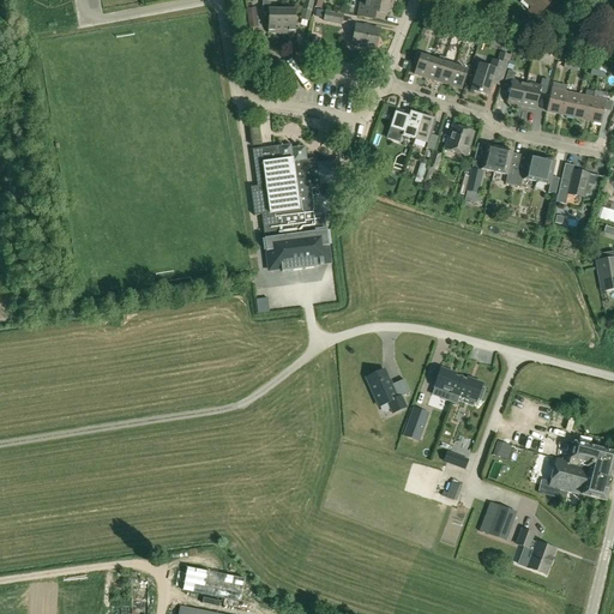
[(313,0),(305,0),(304,8),(311,11),(313,0)]
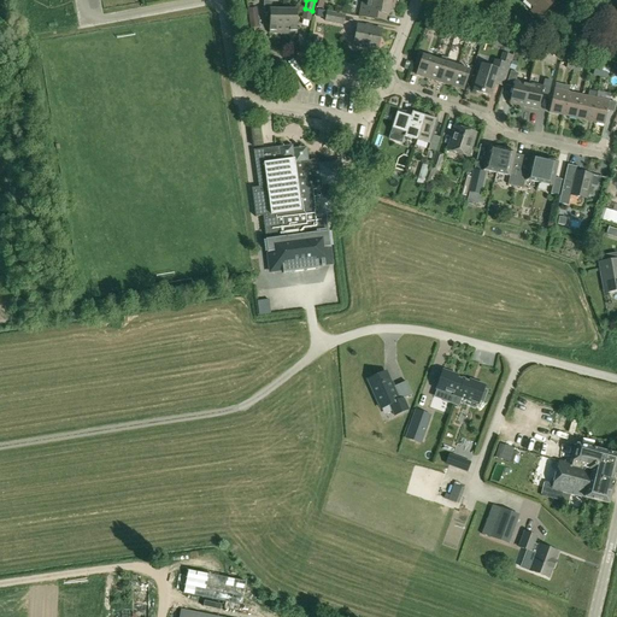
[(394,9),(395,3),(381,0),(366,0),(366,4),(362,4),(358,17),(374,21),(375,13),(388,16),(389,9),(394,9)]
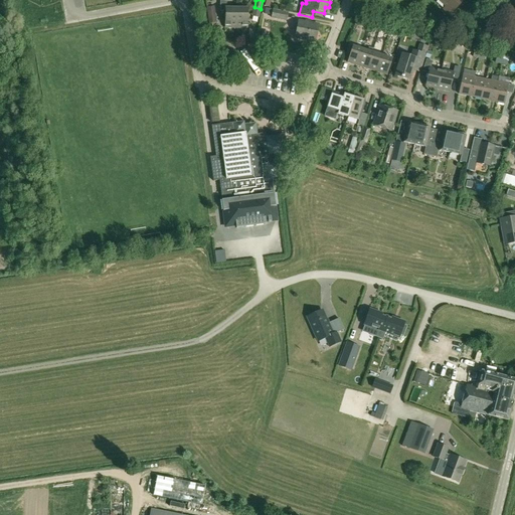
[(438,0),(446,6),(443,10),(450,16),(458,8),(464,1),(463,0),(438,0)]
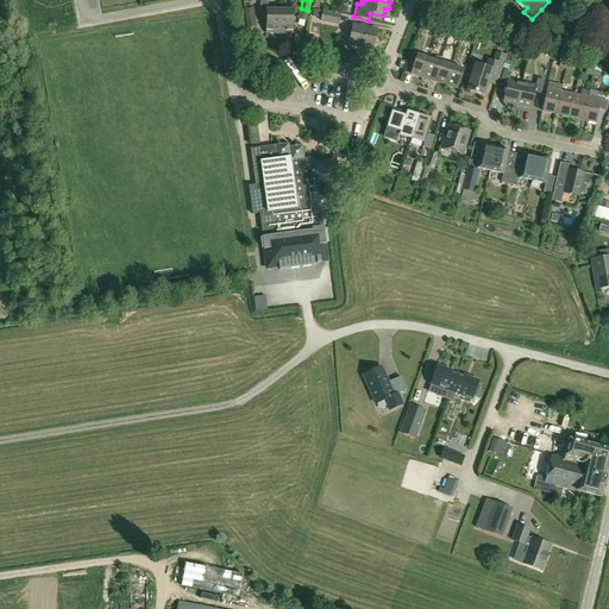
[(280,33),(280,10),(268,10),(268,1),(261,1),(261,13),(267,13),(267,32),(280,33)]
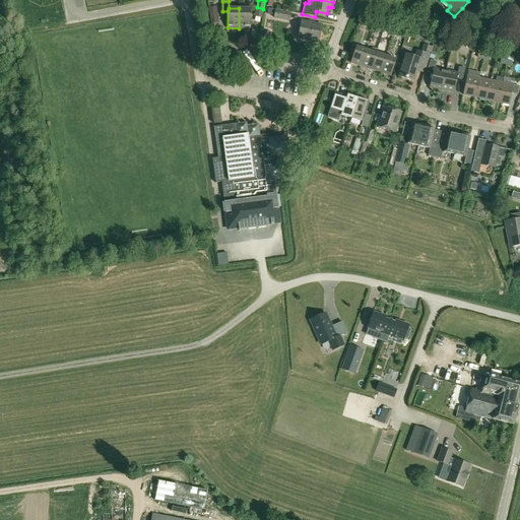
[(218,23),(215,6),(209,7),(211,24),(218,23)]
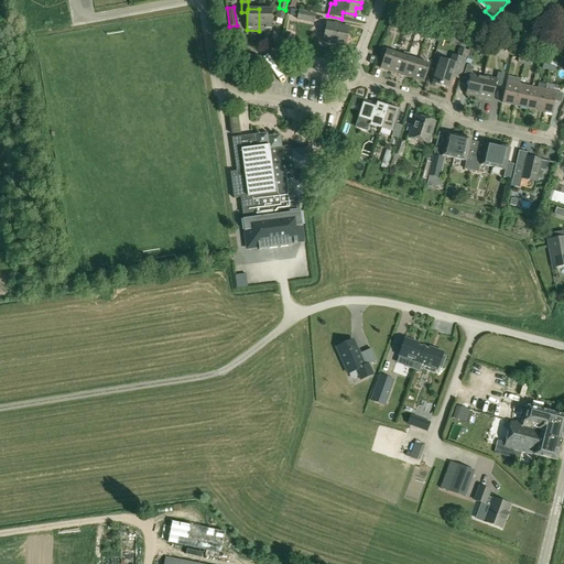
[(271,9),(259,9),(259,31),(271,31),(271,9)]
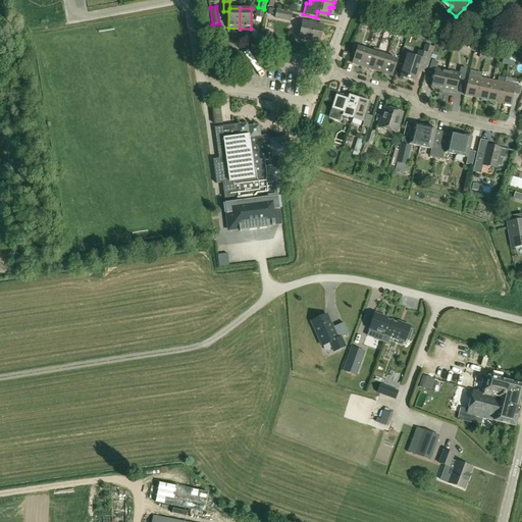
[(279,19),(291,21),(292,12),(276,10),(270,9),(269,12),(275,13),(274,18),(279,19)]
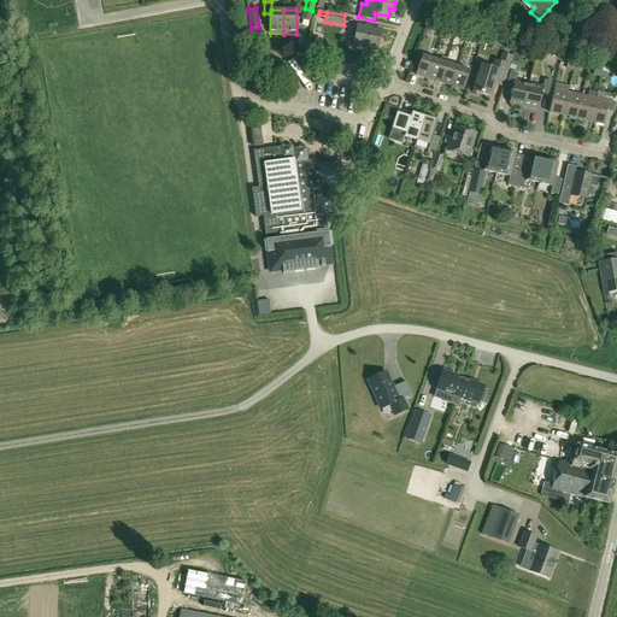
[(378,50),(382,29),(358,25),(354,45),(378,50)]
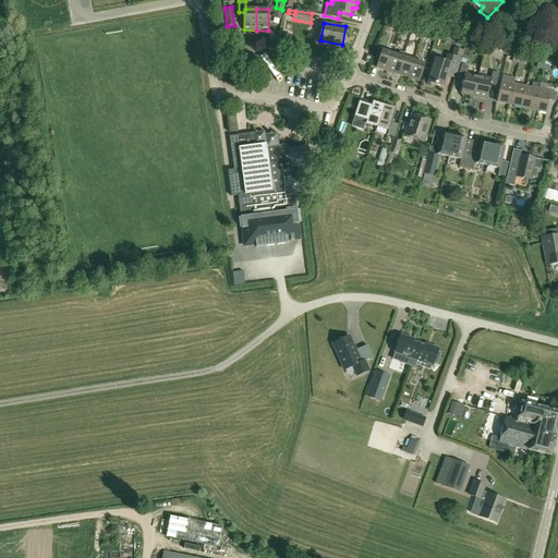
[(420,43),(421,37),(423,33),(417,31),(414,40),(420,43)]
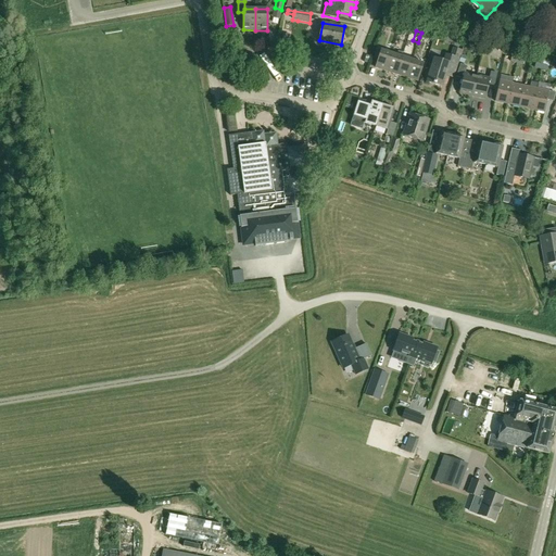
[(453,78),(459,59),(462,50),(452,48),(450,57),(445,54),(444,62),(433,59),(427,83),(442,87),(445,75),(453,78)]
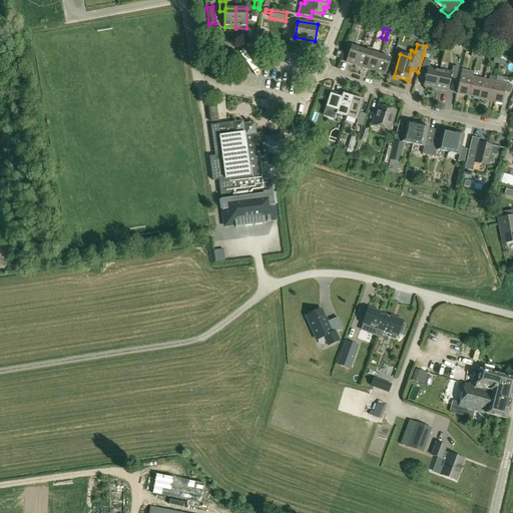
[(356,65),(361,49),(351,46),(346,62),(356,65)]
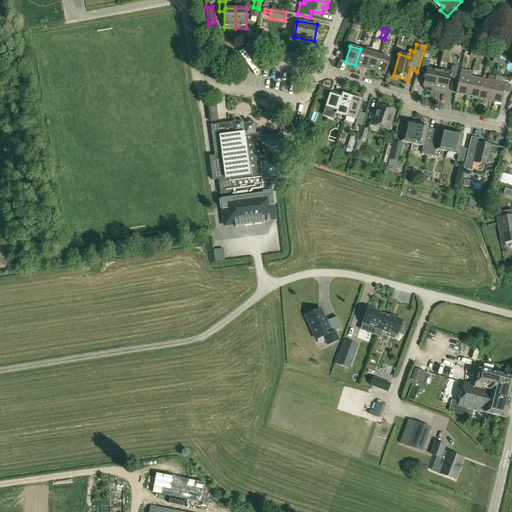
[(360,49),(355,65),(365,68),(371,49),(366,47),(365,50),(360,49)]
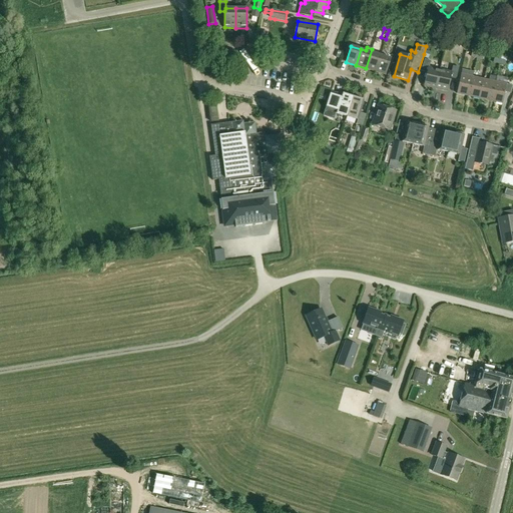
[(376,71),(381,55),(376,53),(377,50),(372,49),(366,68),(376,71)]
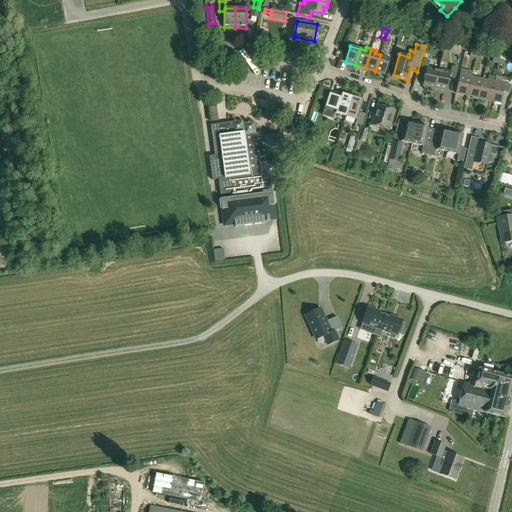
[(380,55),(375,71),(384,75),(390,58),(380,55)]
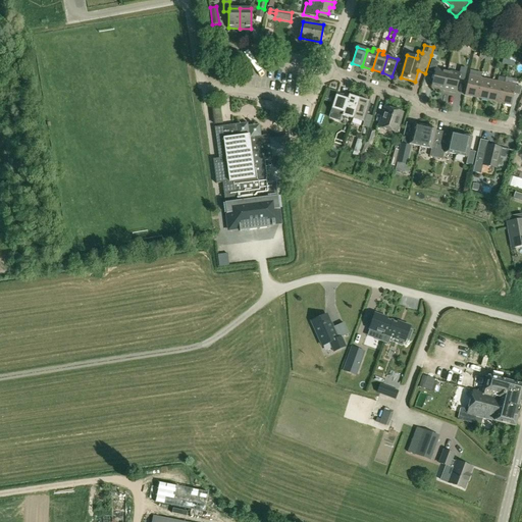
[(431,88),(444,90),(448,71),(436,69),(438,62),(432,60),(428,72),(434,73),(431,88)]
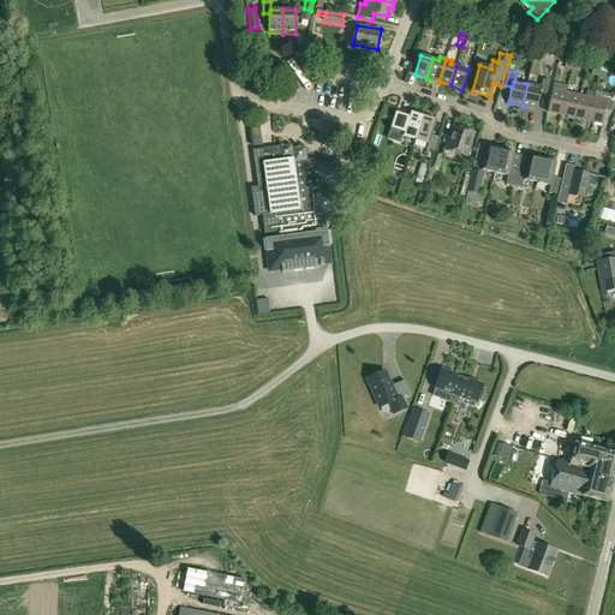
[(527,84),(523,106),(537,109),(541,93),(547,95),(550,81),(542,79),(541,88),(527,84)]
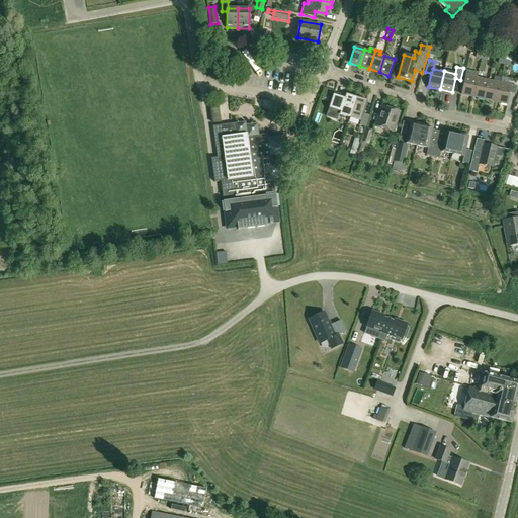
[(461,94),(472,97),(478,78),(465,75),(461,94)]
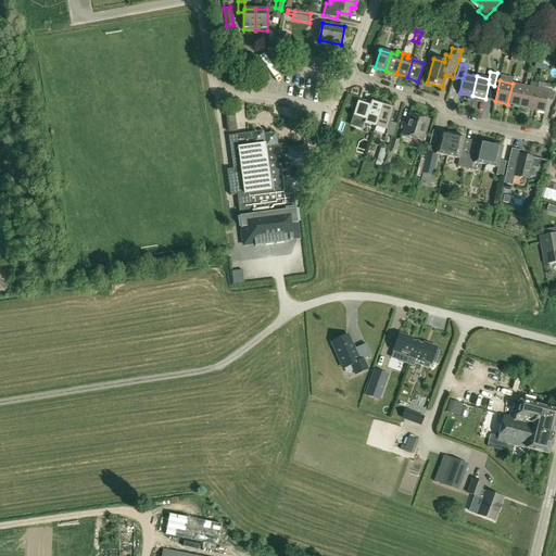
[(507,104),(520,108),(525,86),(513,84),(507,104)]
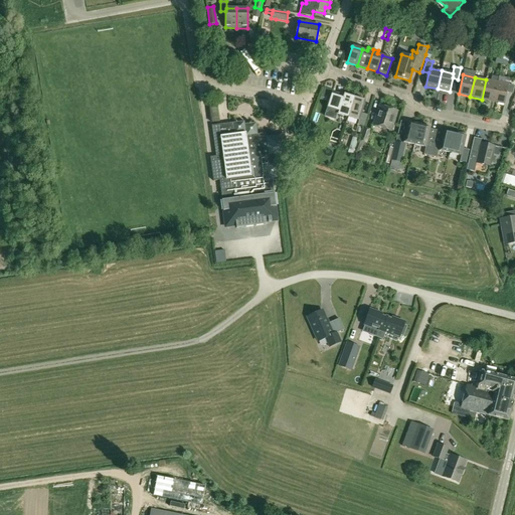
[(493,102),(497,82),(486,79),(482,100),(493,102)]
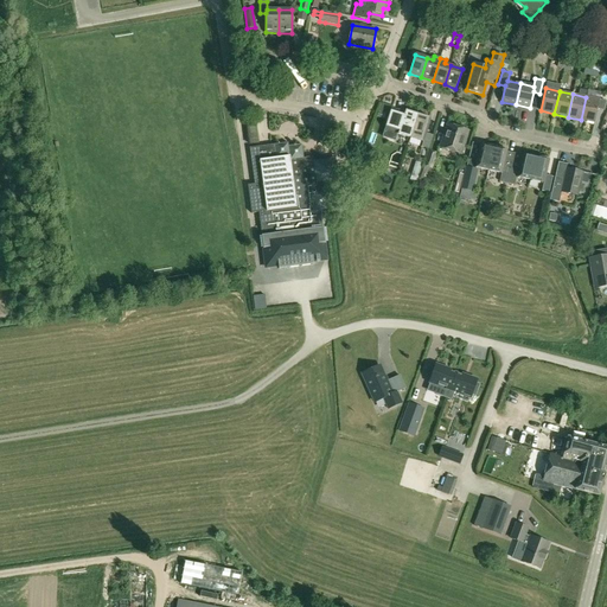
[(586,97),(581,120),(595,123),(600,101),(586,97)]
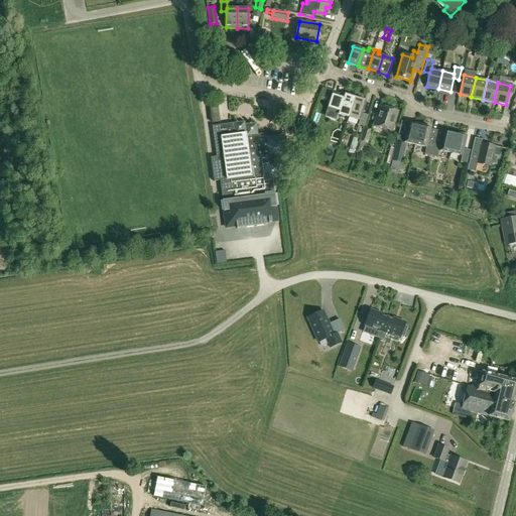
[(349,117),(354,99),(343,95),(342,97),(333,94),(326,116),(335,119),(337,114),(349,117)]
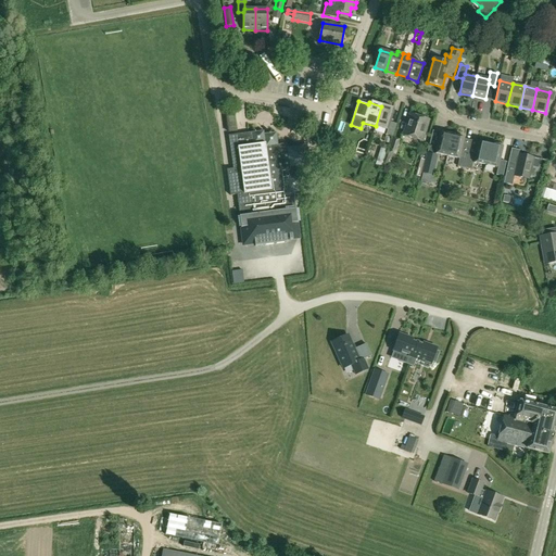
[(381,106),(376,126),(387,130),(386,134),(392,136),(395,125),(390,123),(394,110),(381,106)]
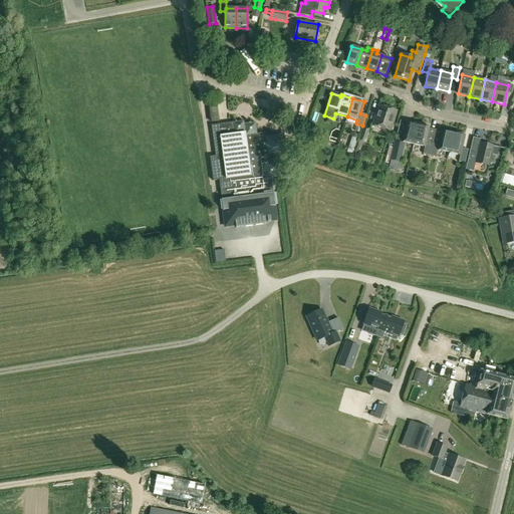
[(396,111),(378,105),(372,124),(390,131),(396,111)]
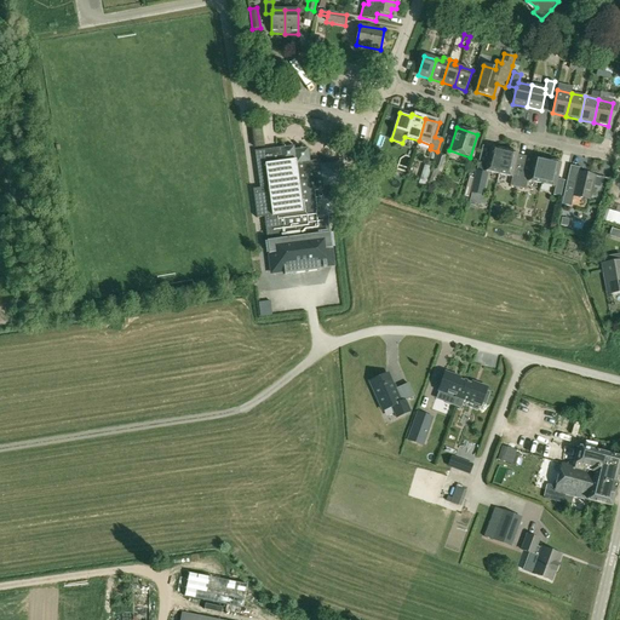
[(326,214),(334,213),(333,200),(336,200),(339,185),(345,184),(342,161),(320,165),(320,160),(310,161),(308,148),(302,148),(302,147),(299,148),(299,149),(294,149),(293,145),(256,151),(262,197),(271,271),(283,269),(285,273),(319,269),(317,265),(332,263),(327,227),(326,214)]
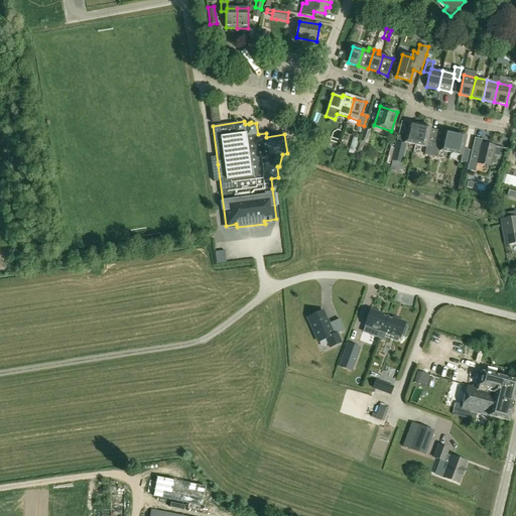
[(310,123),(305,136),(312,139),(317,125),(310,123)]
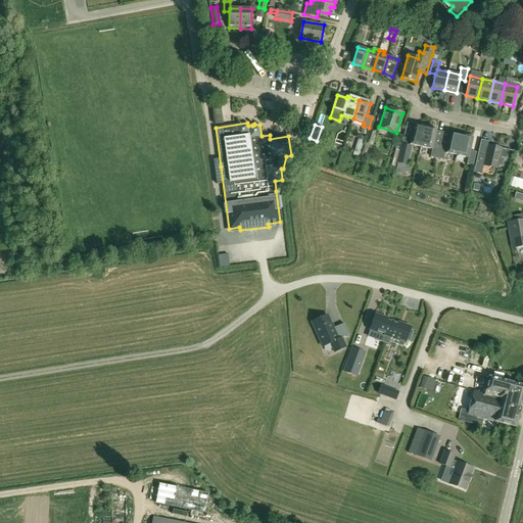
[(412,128),(406,127),(401,143),(420,147),(425,128),(413,125),(412,128)]
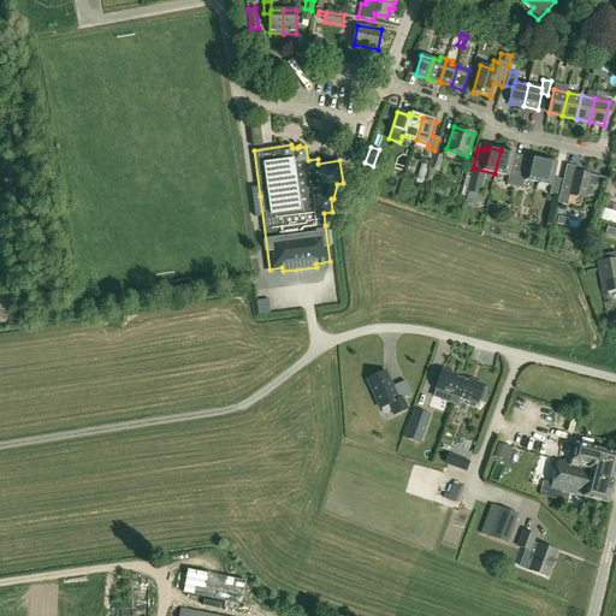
[(514,153),(501,150),(495,173),(509,176),(507,184),(515,187),(519,170),(511,169),(514,153)]
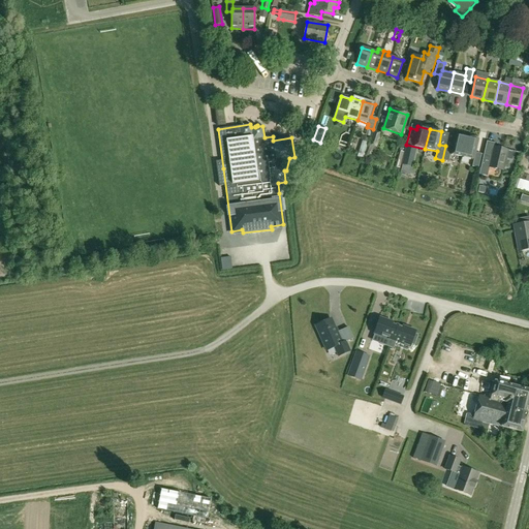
[(368,149),(365,158),(369,159),(370,156),(373,147),(376,148),(380,133),(373,131),(369,146),(368,149)]
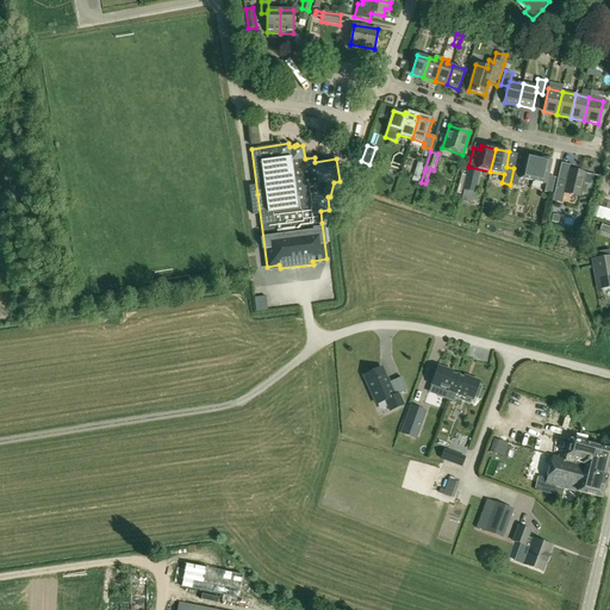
[(533,181),(537,157),(524,155),(521,170),(514,168),(510,185),(517,186),(518,179),(533,181)]
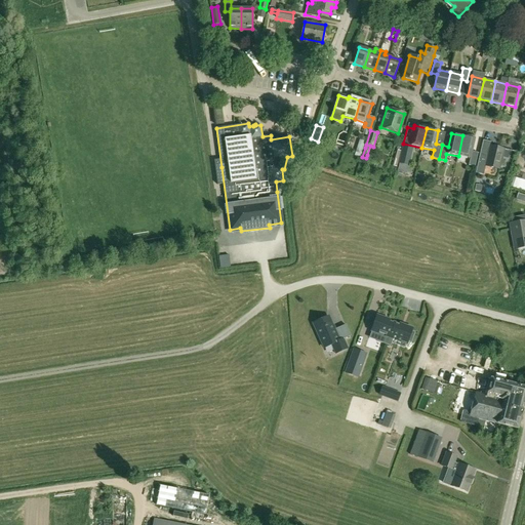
[(475,137),(462,135),(458,156),(471,158),(469,166),(475,167),(478,153),(472,151),(475,137)]
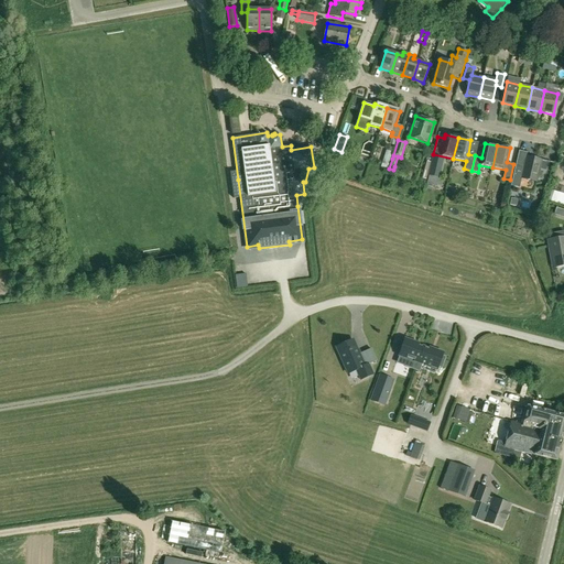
[(511,186),(520,188),(522,179),(537,182),(542,161),(527,156),(528,153),(519,151),(511,186)]
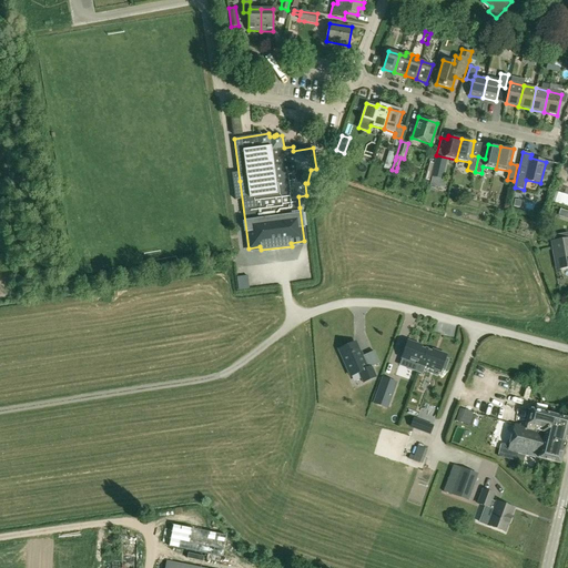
[(444,180),(448,159),(437,156),(433,178),(444,180)]
